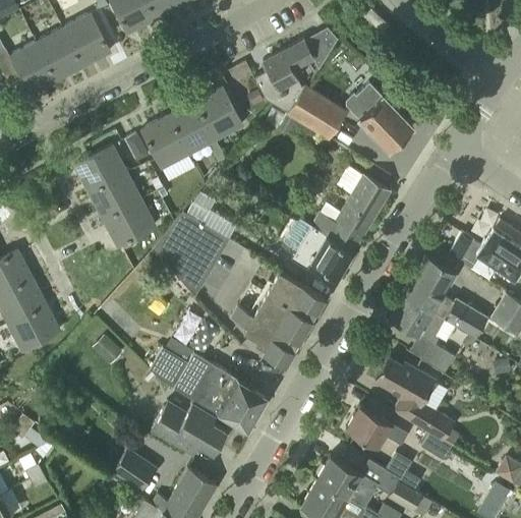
[(109,0),(127,34),(154,19),(143,0),(109,0)]
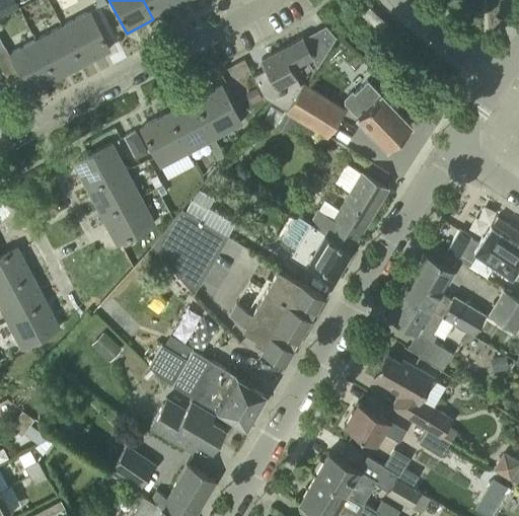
[(143,0),(153,19),(179,5),(176,0),(143,0)]
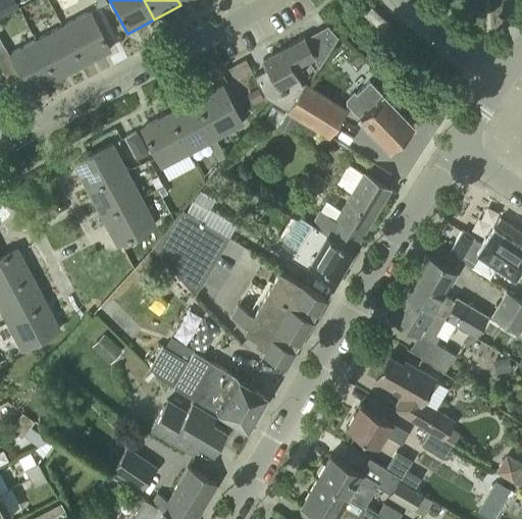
[(371,9),(364,17),(381,34),(388,27),(371,9)]
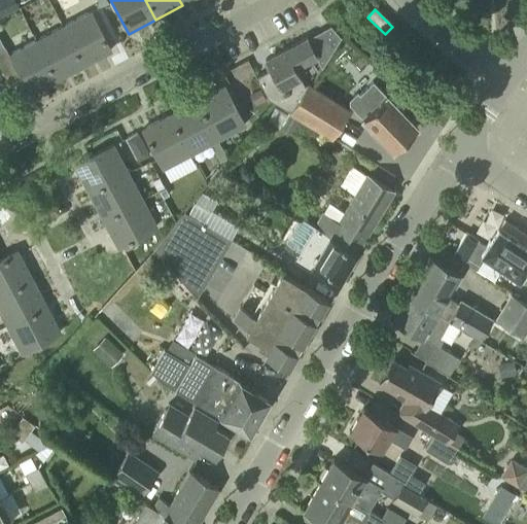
[(63,29),(83,67),(111,53),(91,14),(63,29)]
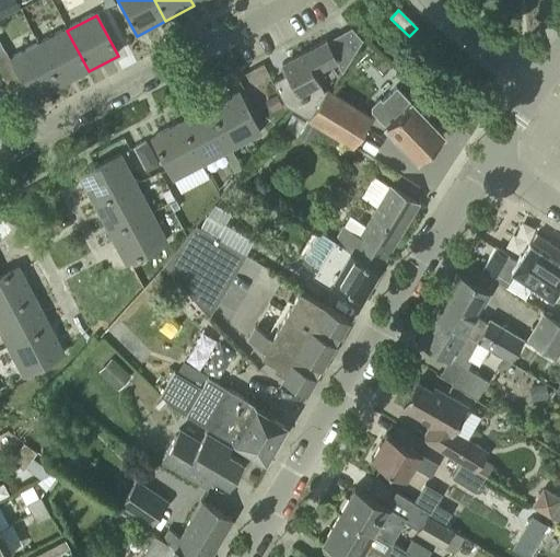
[(59,86),(89,71),(67,31),(38,46),(59,86)]
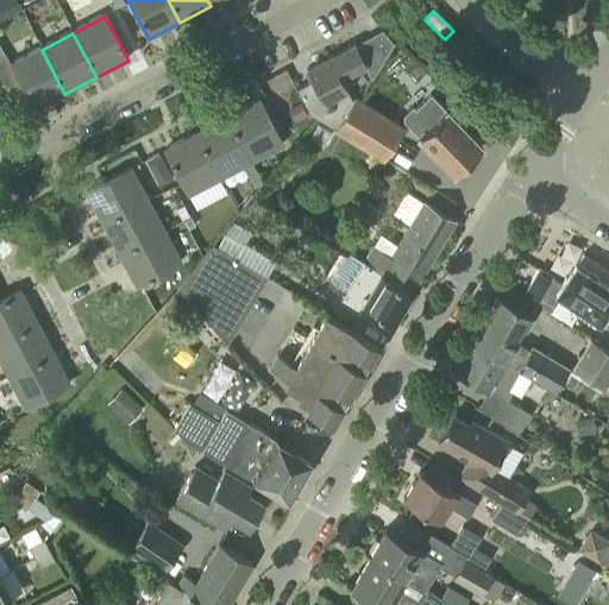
[(383,62),(382,60),(370,38),(307,71),(312,82),(296,90),(308,114),(334,131),(355,99),(352,100),(341,81),(365,69),(371,80),(383,62)]
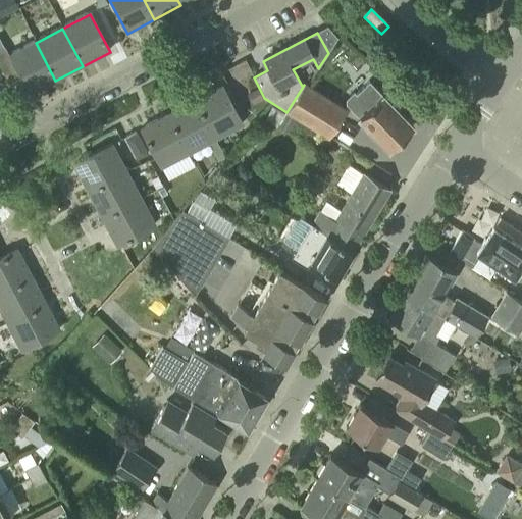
[(36,43),(9,57),(8,57),(10,59),(29,95),(55,81),(36,43)]
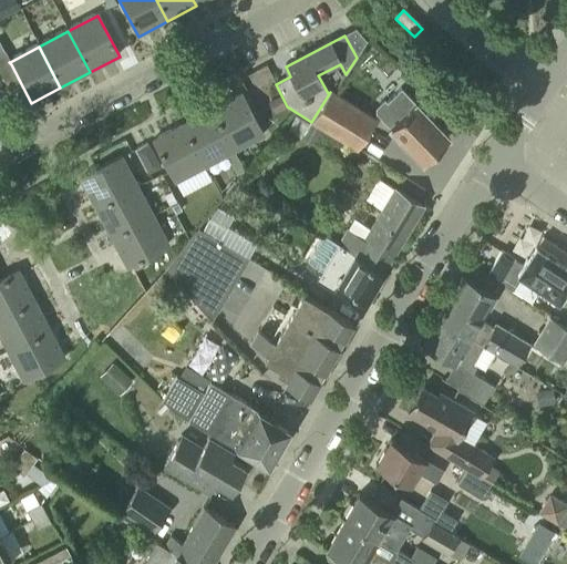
[(0,54),(0,70),(11,64),(9,62),(10,62),(4,52),(0,54)]
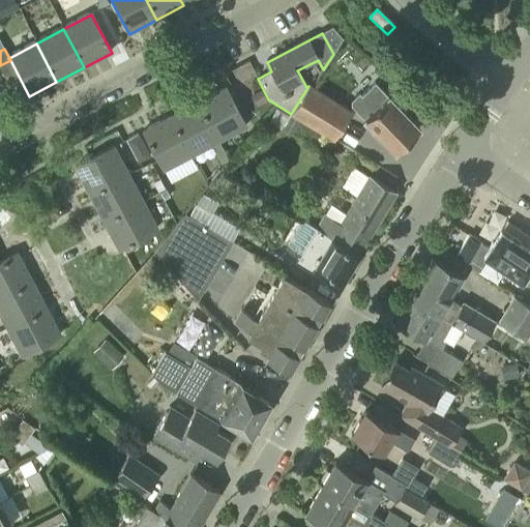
[(351,108),(356,113),(363,120),(363,121),(365,123),(365,126),(371,132),(373,130),(394,153),(418,130),(375,85),(360,98),(358,95),(351,103),(351,108)]
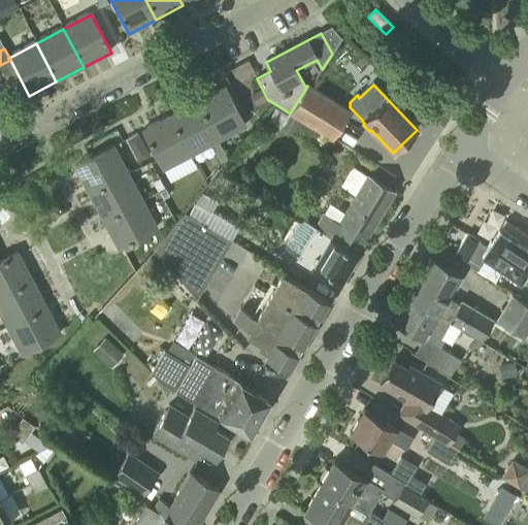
[(307,86),(290,113),(299,120),(331,140),(349,112),(307,86)]
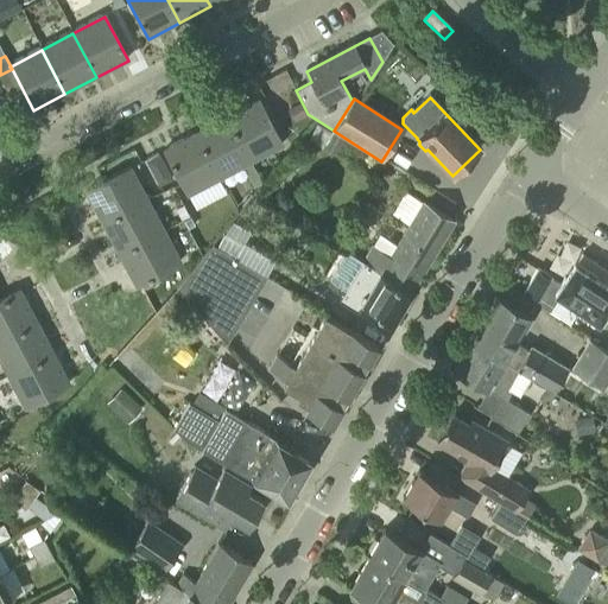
[(259,102),(227,119),(251,163),(283,146),(259,102)]
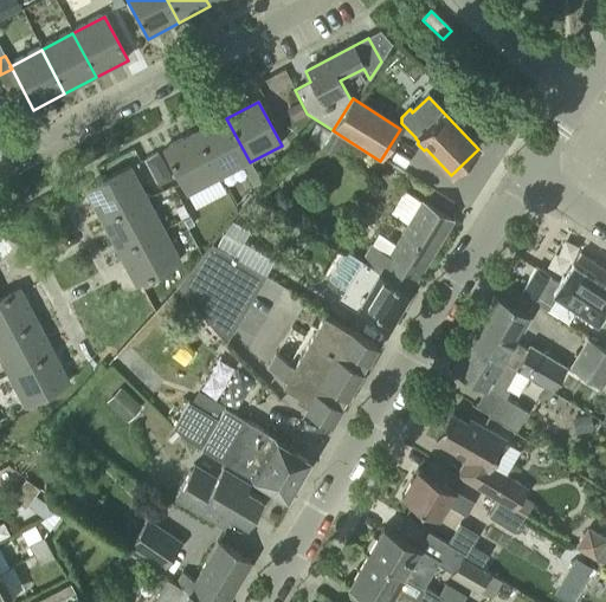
[(287,110),(292,123),(305,116),(300,103),(287,110)]
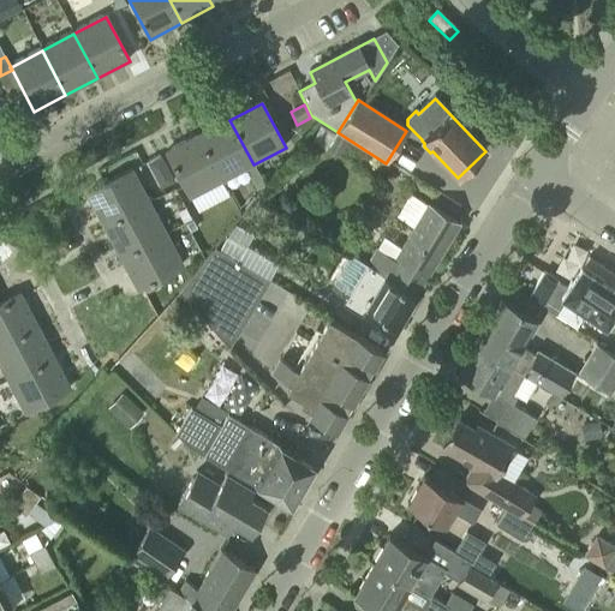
[(230,120),(198,137),(221,181),(254,165),(230,120)]
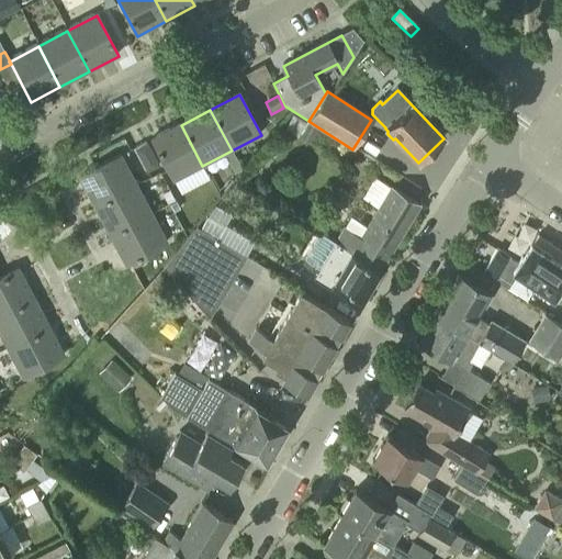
[(310,143),(318,127),(308,121),(306,124),(294,116),(284,131),(298,138),(299,136),(310,143)]
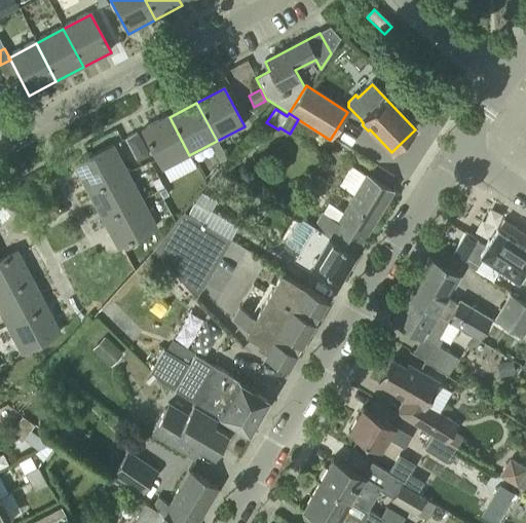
[(189,155),(170,117),(142,132),(162,170),(189,155)]
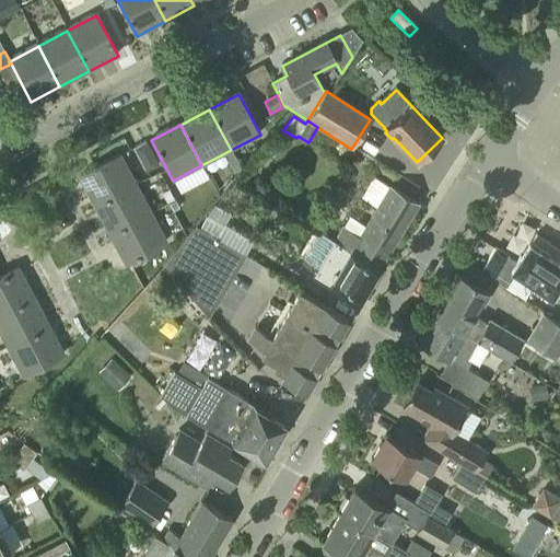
[(160,165),(153,152),(139,160),(147,173),(160,165)]
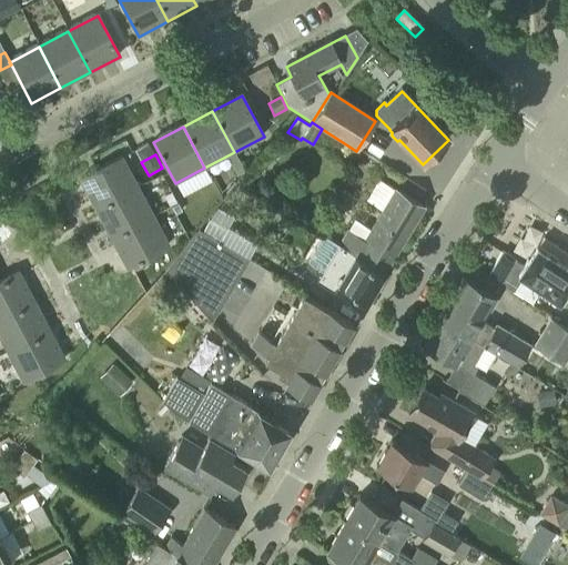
[(97,210),(138,188),(122,159),(80,180),(97,210)]
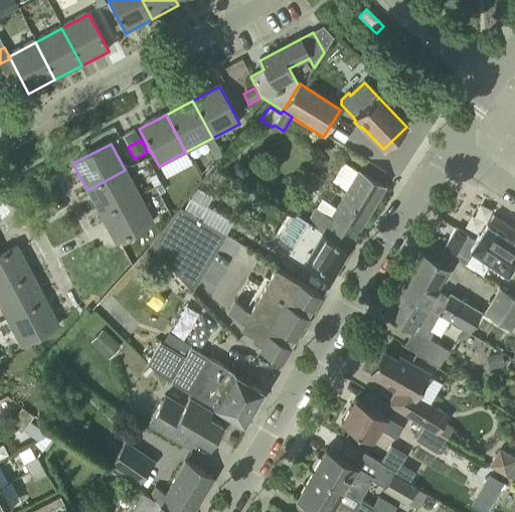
[(358,172),(357,172),(343,164),(332,182),(346,191),(336,208),(321,200),(316,209),(311,207),(305,218),(309,220),(308,223),(348,247),(384,188),(358,172)]
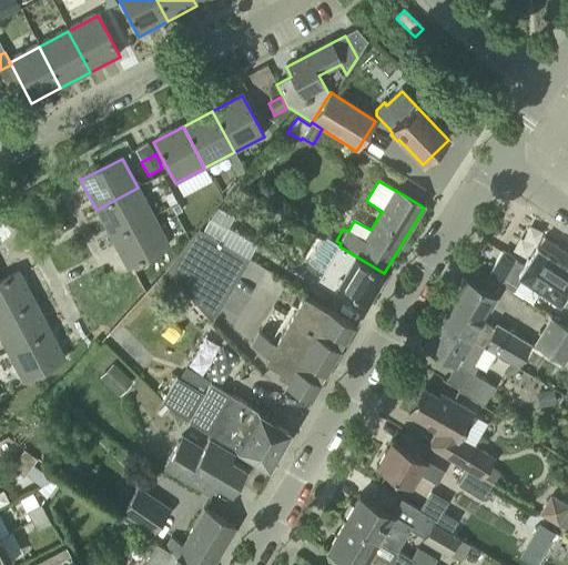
[(138,188),(97,210),(112,239),(153,218),(138,188)]
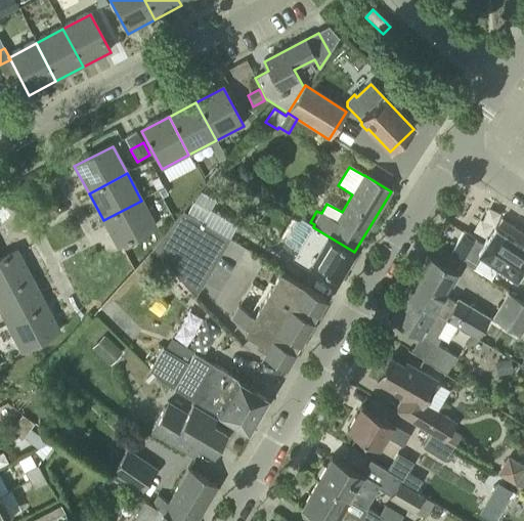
[(141,201),(103,220),(118,248),(156,227),(141,201)]
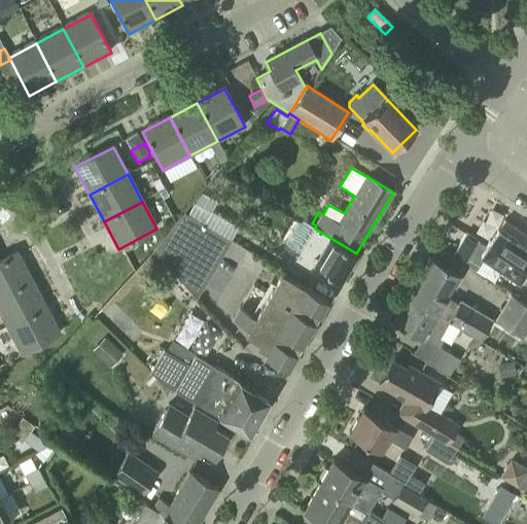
[(230,243),(186,217),(183,215),(153,251),(198,299),(230,243)]
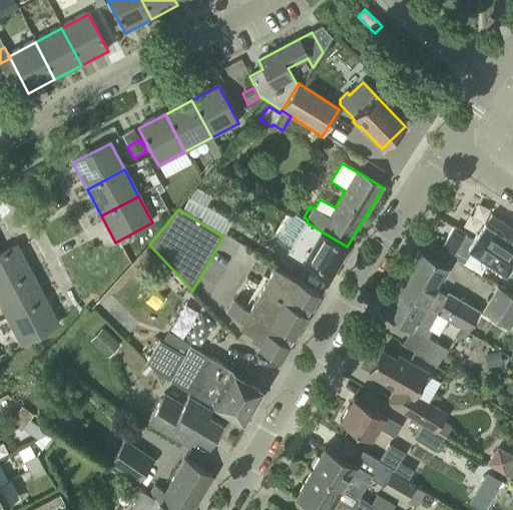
[(347,246),(307,222),(292,213),(277,238),(306,256),(305,257),(332,273),(347,246)]
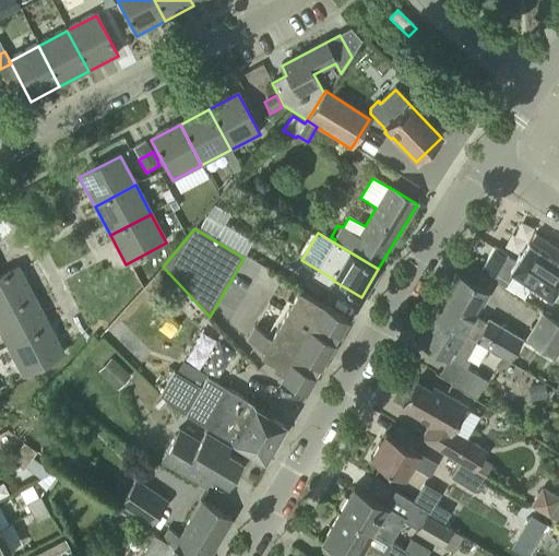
[(515,264),(506,258),(507,257),(495,249),(482,272),(494,280),(506,287),(514,275),(550,299),(558,285),(558,264),(527,245),(515,264)]
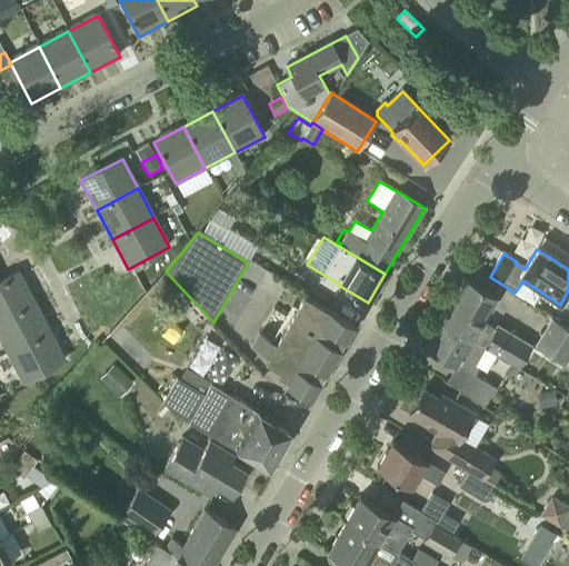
[(0,319),(33,303),(18,272),(0,281),(0,319)]
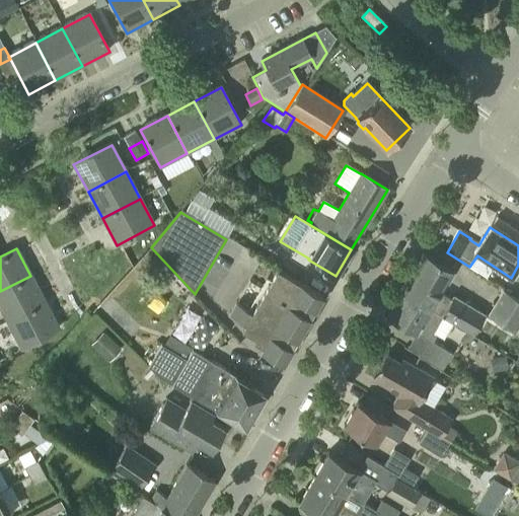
[(412,273),(426,282),(426,284),(441,293),(453,273),(423,253),(412,273)]
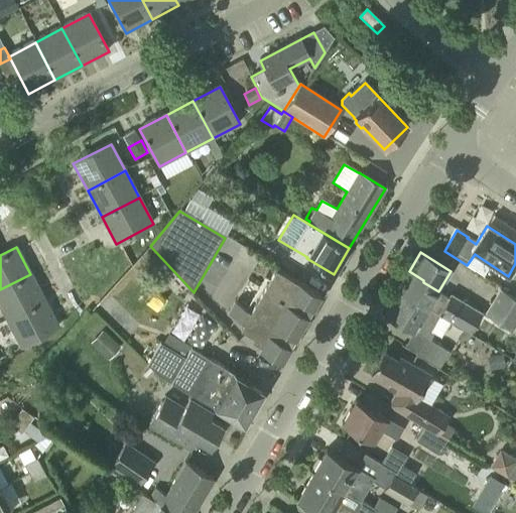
[(258,348),(260,350),(279,361),(281,360),(290,346),(287,345),(291,337),(294,339),(320,294),(276,268),(269,279),(265,276),(246,308),(234,301),(227,312),(244,323),(240,328),(253,336),(251,339),(260,345),(258,348)]
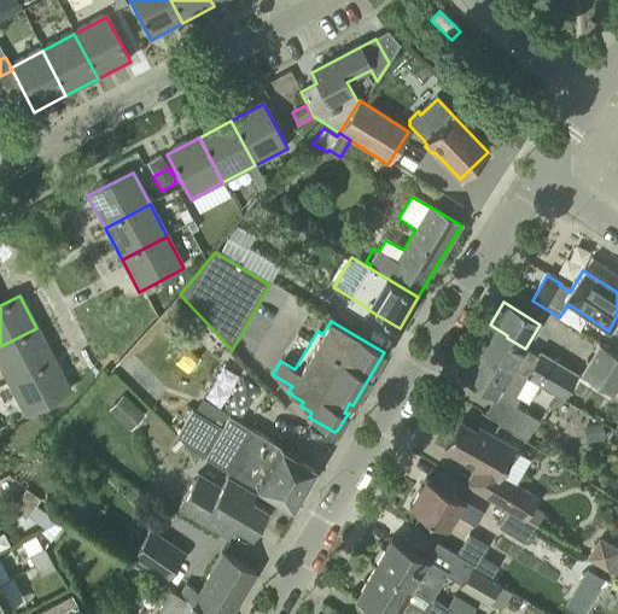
[(537,356),(525,349),(507,338),(507,335),(490,325),(477,346),(540,385),(564,399),(577,376),(538,354),(537,356)]
